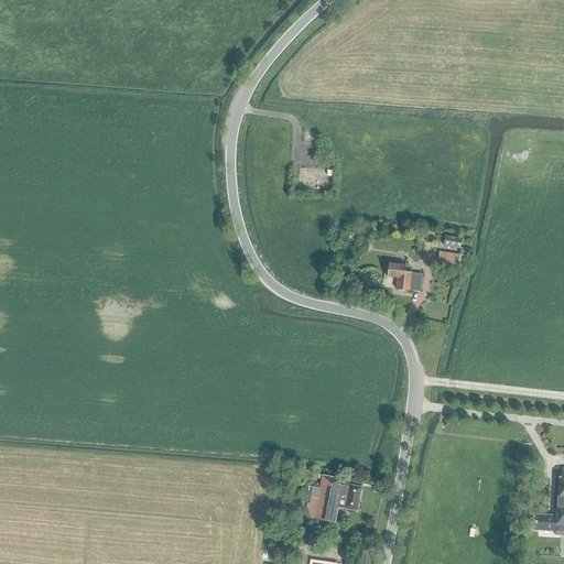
[(462,239),(446,236),(444,246),(461,249),(462,239)]
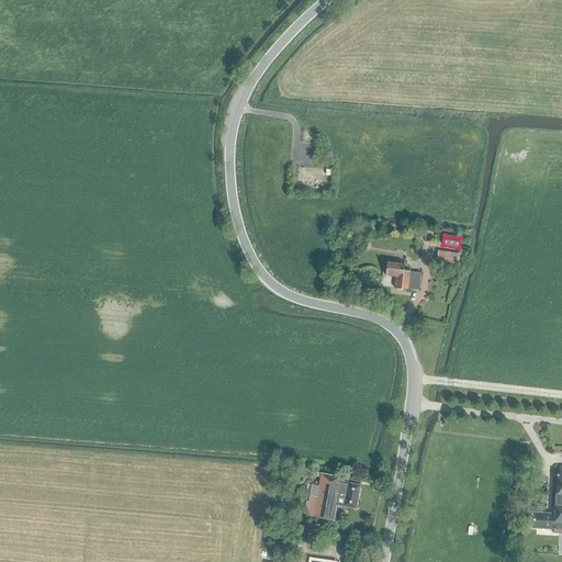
[(458,254),(437,250),(436,261),(457,265),(458,254)]
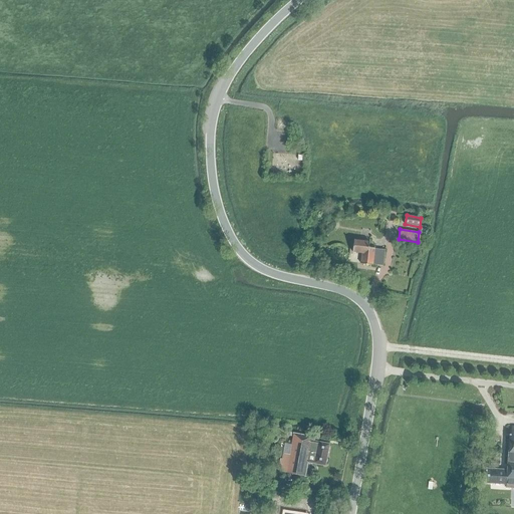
[(369,242),(353,240),(352,253),(362,254),(360,264),(372,266),(372,265),(382,266),(384,250),(374,249),(374,248),(368,247),(369,242)]
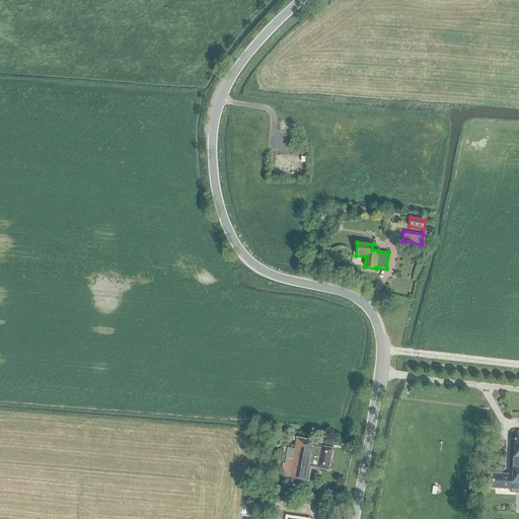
[(518,431),(515,431),(511,473),(492,472),(491,488),(511,489),(511,493),(518,493),(518,431)]
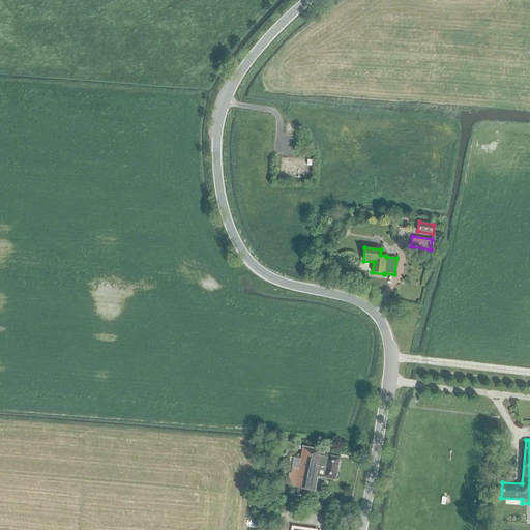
[(322,450),(302,447),(298,470),(292,469),(291,474),(289,474),(288,478),(290,478),(289,486),(315,491),(317,477),(335,480),(340,459),(321,454),(322,450)]
